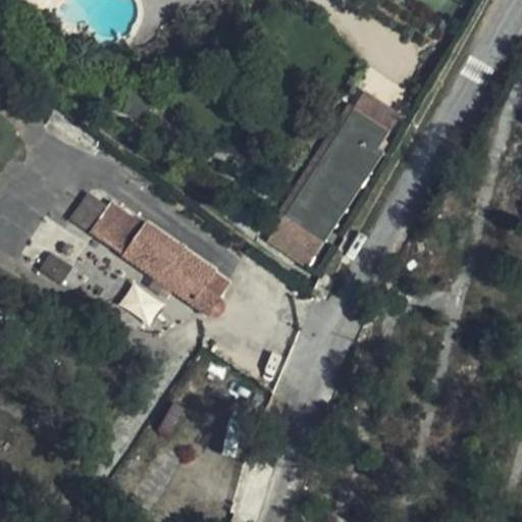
[(364,93),(355,108),(389,132),(400,117),(364,93)]
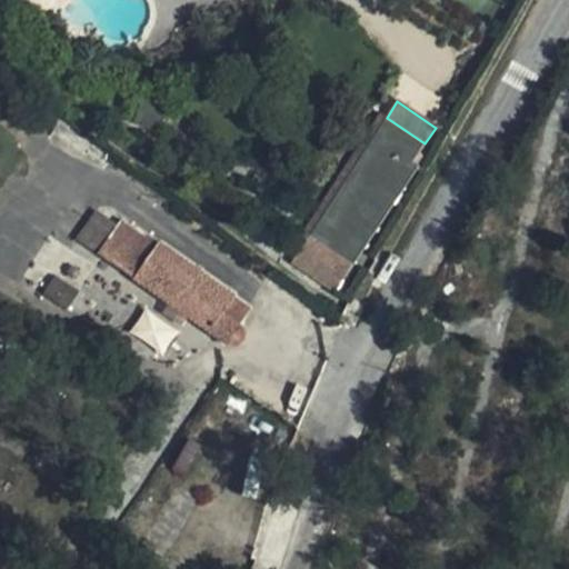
[(425,143),(387,118),(293,261),(336,291),(419,167),(412,162),(425,143)]
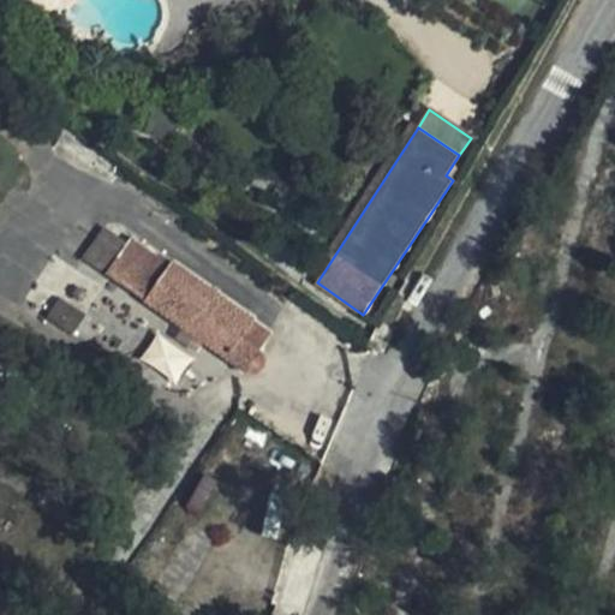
[(103,274),(125,244),(105,230),(84,260),(103,274)]
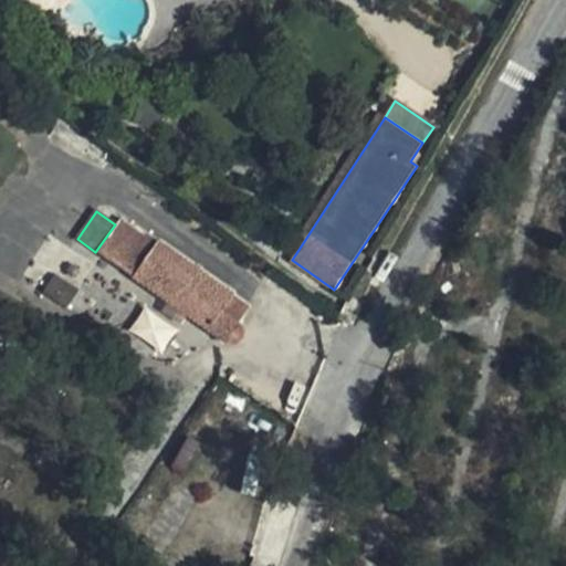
[(119,218),(95,252),(227,344),(229,345),(233,344),(238,343),(241,338),(243,333),(241,326),(239,323),(238,323),(221,311),(232,295),(233,293),(158,240),(156,244),(119,218)]
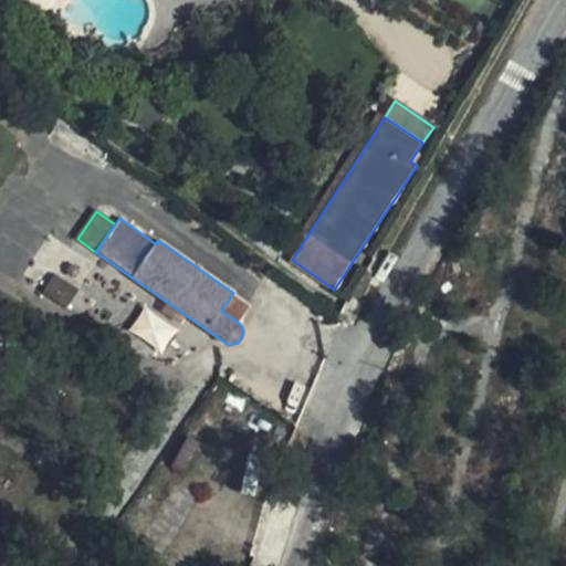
[(65,307),(76,289),(55,274),(43,293),(65,307)]
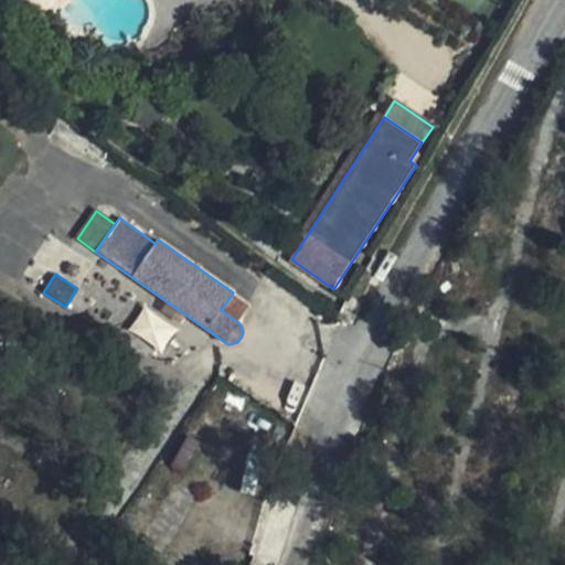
[(237,322),(247,306),(232,295),(221,310),(237,322)]
